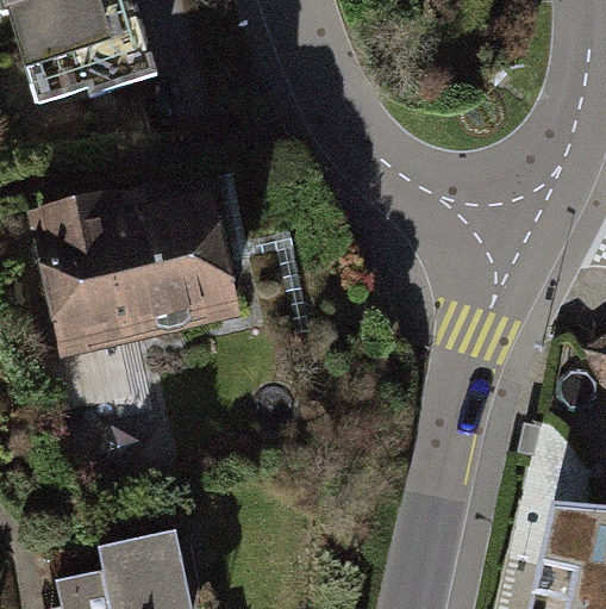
[(0,18),(8,14),(36,106),(85,91),(88,99),(154,79),(129,0),(0,0),(0,18)]
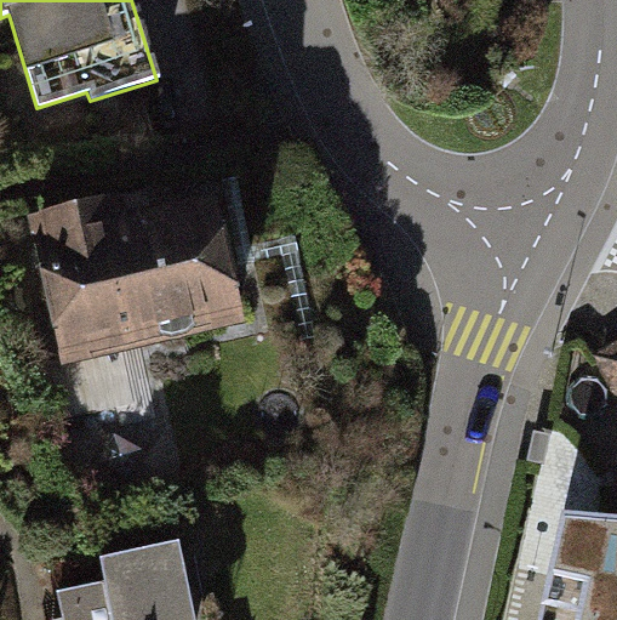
[(36,225),(63,356),(230,320),(205,204),(115,223),(112,209),(36,225)]
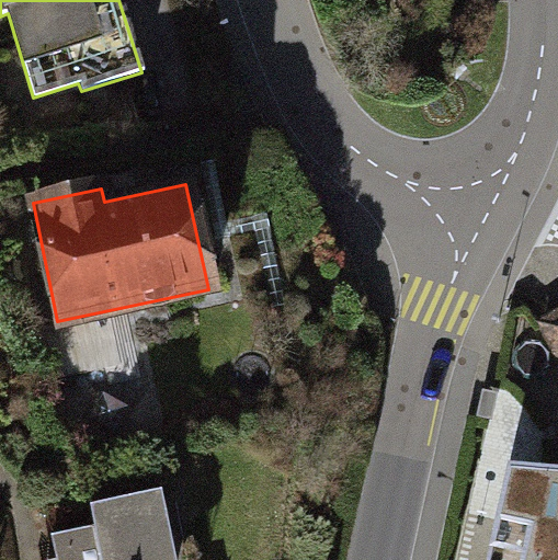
[(557,311),(539,320),(557,364),(557,311)]
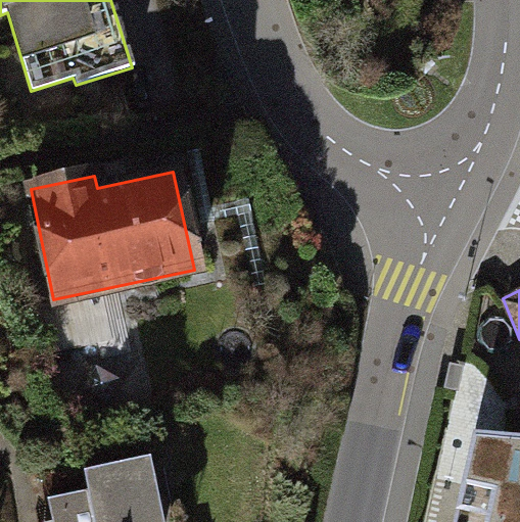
[(519,521),(519,438),(477,435),(456,521),(519,521)]
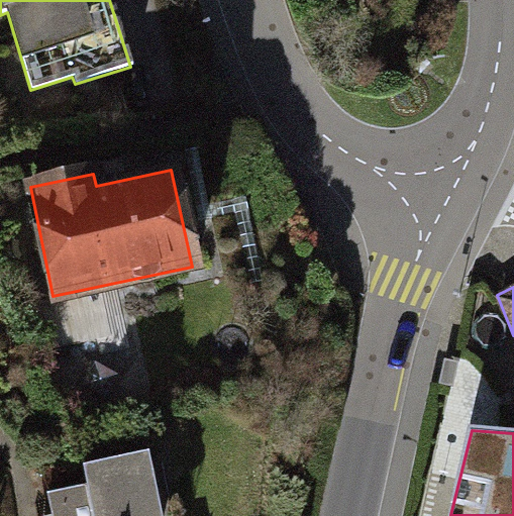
[(88,482),(46,491),(50,512),(34,515),(163,515),(147,446),(83,460),(88,482)]
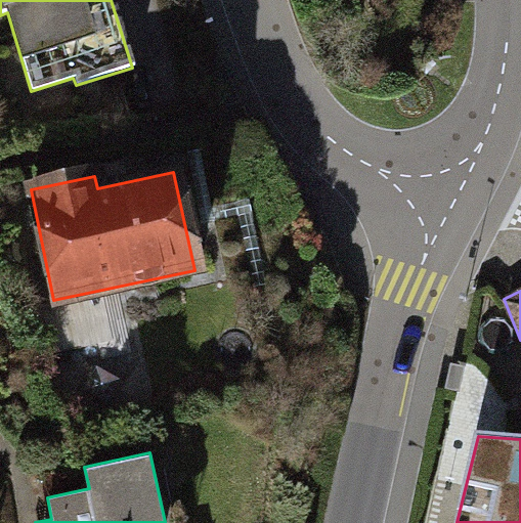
All buildings are outlined.
